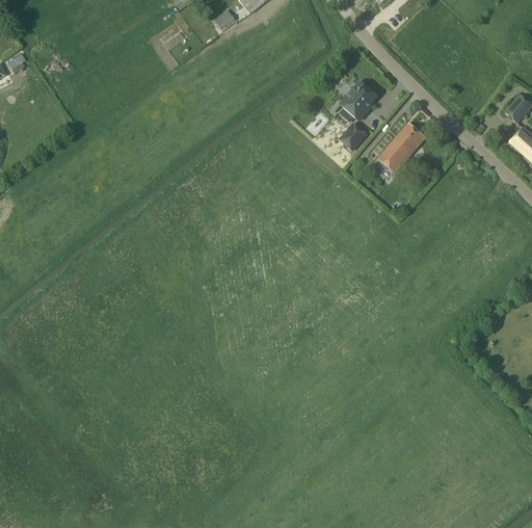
[(242,0),(245,4),(248,2),(254,8),(255,9),(265,0),(242,0)]
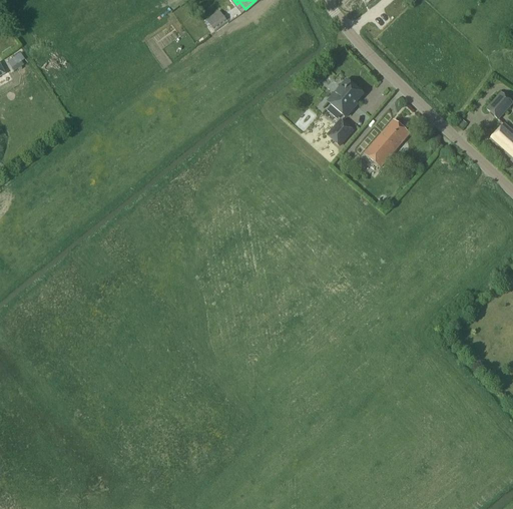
[(205,17),(214,28),(227,18),(218,7),(205,17)]
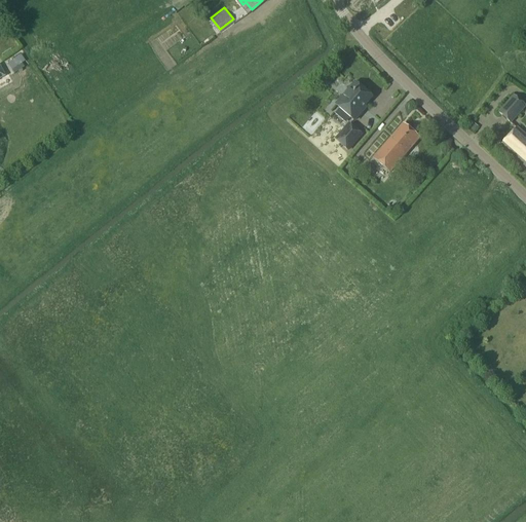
[(13,70),(26,62),(19,51),(7,60),(13,70)]
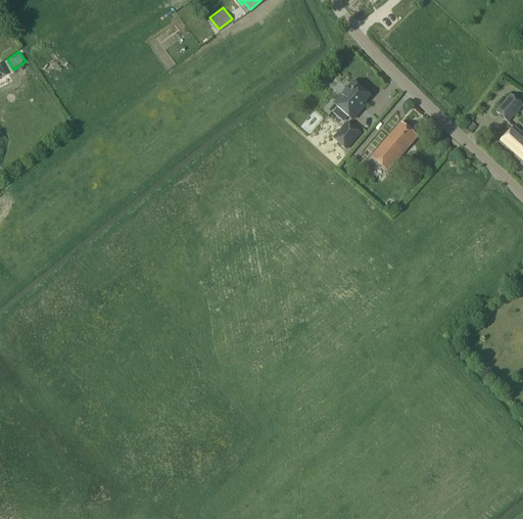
[(343,96),(337,103),(352,116),(361,107),(359,105),(370,93),(353,79),(340,93),(343,96)]
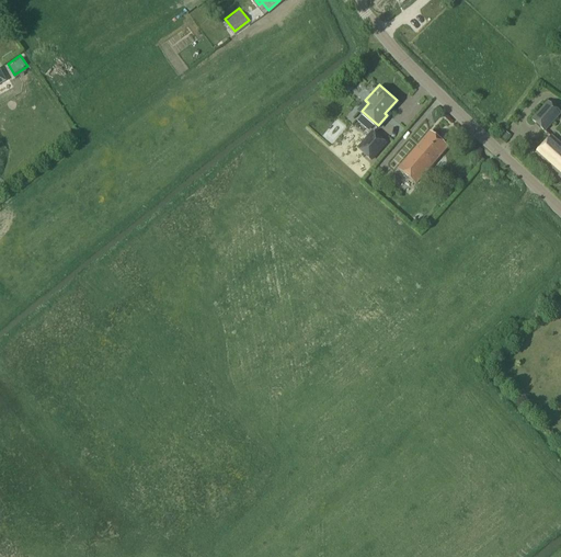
[(548,98),(533,116),(541,124),(544,126),(560,110),(548,98)]
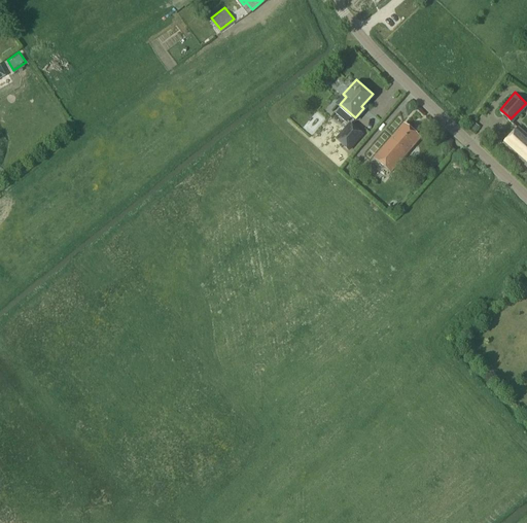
[(362,131),(350,120),(337,136),(349,146),(362,131)]
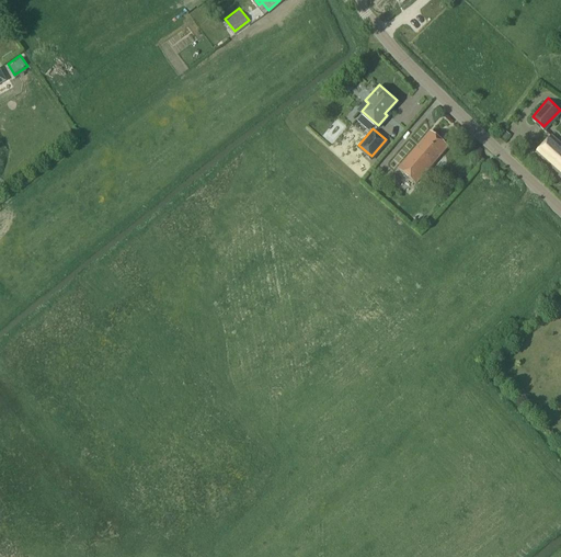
[(430,128),(399,165),(415,180),(447,144),(430,128)]
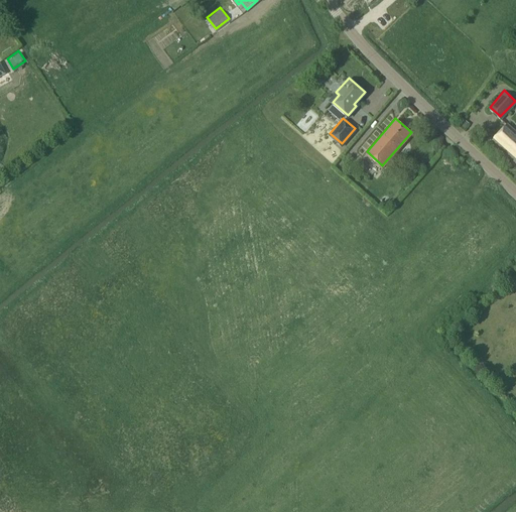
[(515,129),(507,122),(492,138),(508,152),(509,152),(512,154),(512,156),(515,159),(515,129)]
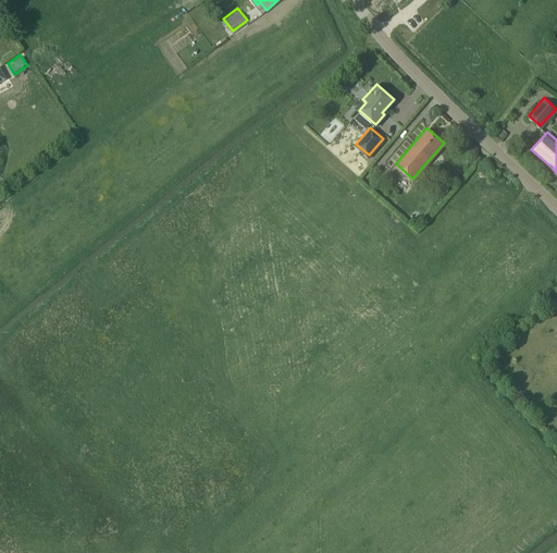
All buildings are outlined.
